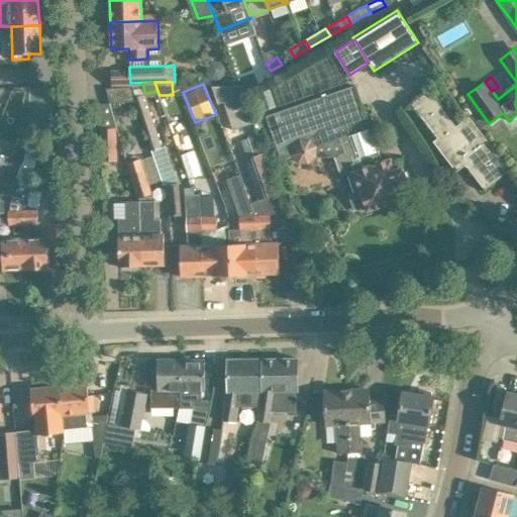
[(240,84),(211,85),(217,103),(224,101),(232,129),(252,123),(240,84)]
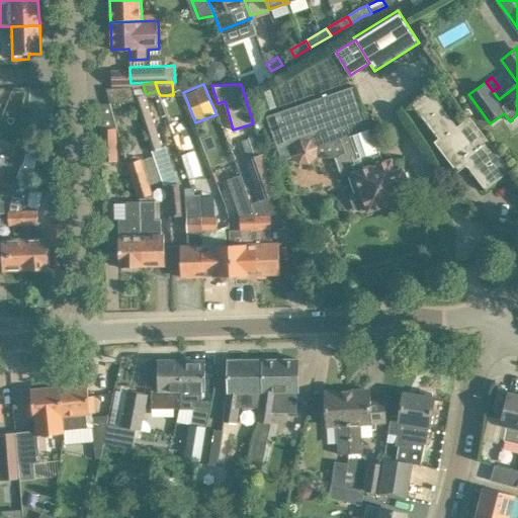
[(355,85),(266,115),(281,158),(281,159),(292,155),(298,163),(310,164),(318,157),(318,156),(319,147),(341,139),(346,153),(342,155),(338,158),(338,161),(341,172),(345,176),(349,176),(355,192),(352,195),(351,199),(353,207),(357,210),(362,211),(404,197),(400,186),(408,184),(403,169),(398,170),(395,171),(394,168),(391,160),(383,163),(378,150),(376,151),(369,130),(370,128),(355,85)]
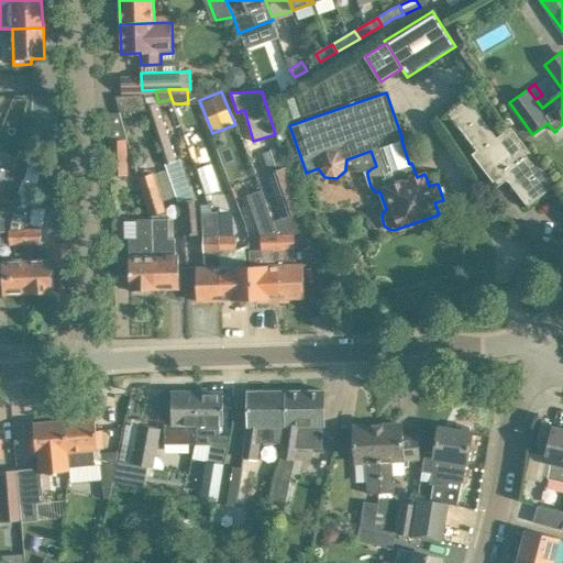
[(138,95),(116,96),(119,112),(141,110),(147,110),(142,94),(138,95)]
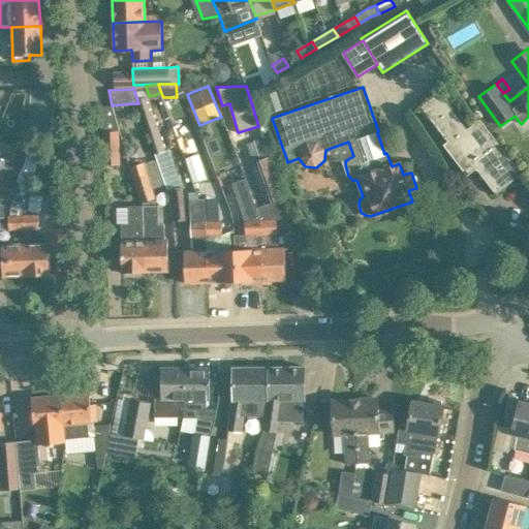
[(521,174),(479,119),(466,129),(438,93),(422,106),(448,141),(443,145),(467,176),(475,168),(495,193),(521,174)]
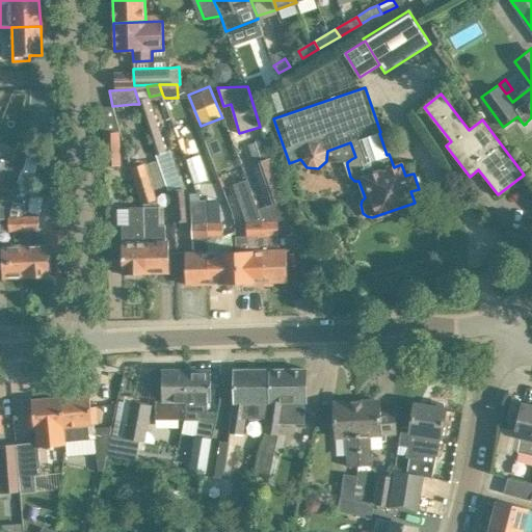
[(150,98),(139,101),(141,107),(157,155),(166,152),(166,150),(150,98)]
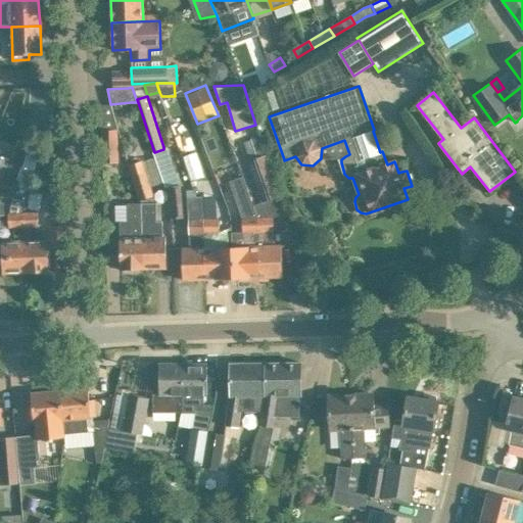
[(108,104),(100,105),(102,158),(117,157),(115,129),(108,104)]
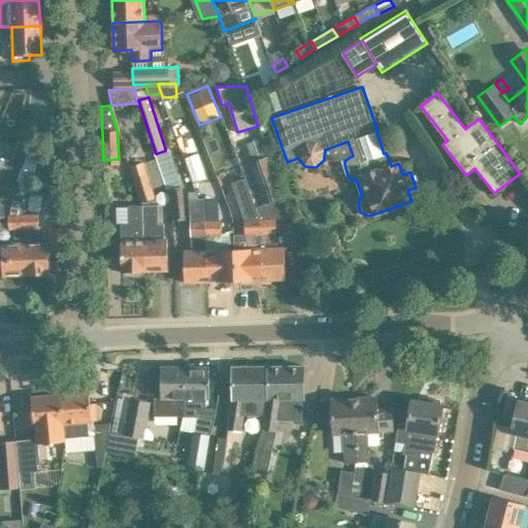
[(165,151),(156,154),(167,188),(170,188),(173,221),(186,220),(183,187),(179,174),(177,175),(169,150),(165,151)]
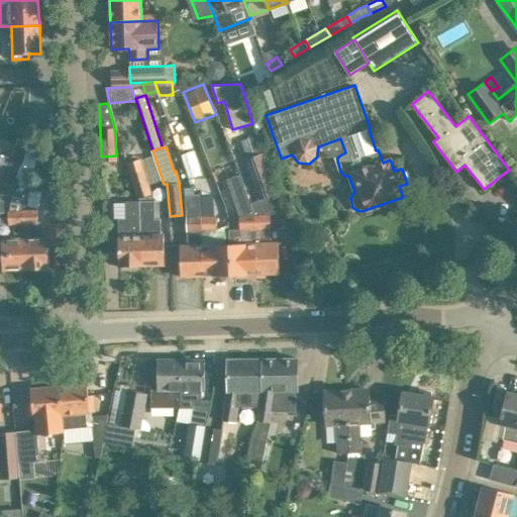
[(248,158),(244,159),(259,200),(265,198),(276,194),(277,194),(263,152),(248,158)]
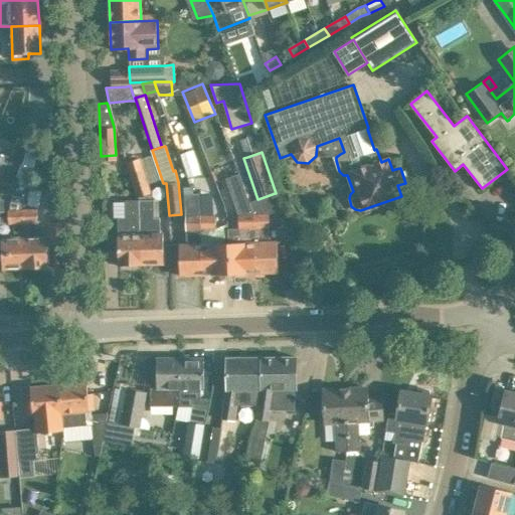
[(0,153),(0,183),(9,156),(0,153)]
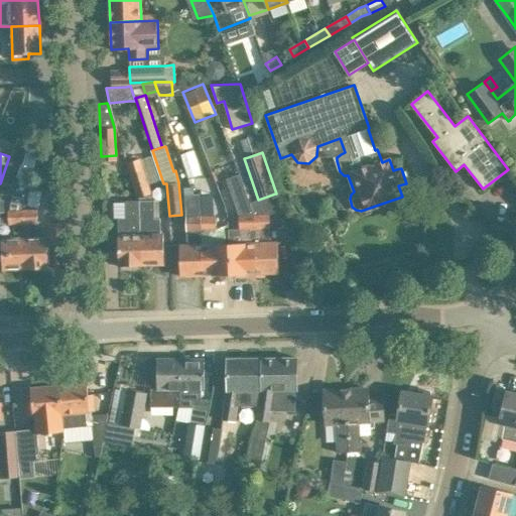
[(140,158),(128,162),(129,165),(131,172),(139,201),(138,201),(139,207),(141,265),(164,264),(163,244),(163,232),(161,232),(160,218),(154,218),(154,200),(153,200),(151,194),(152,194),(149,183),(141,159),(140,158)]
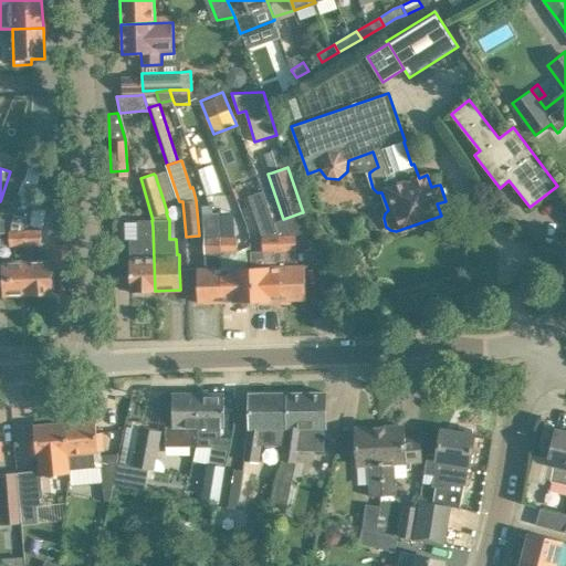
[(254,265),(255,301),(260,301),(262,303),(269,303),(272,301),(281,300),(280,236),(279,233),(263,190),(248,196),(262,236),(262,241),(263,250),(253,250),(254,265)]
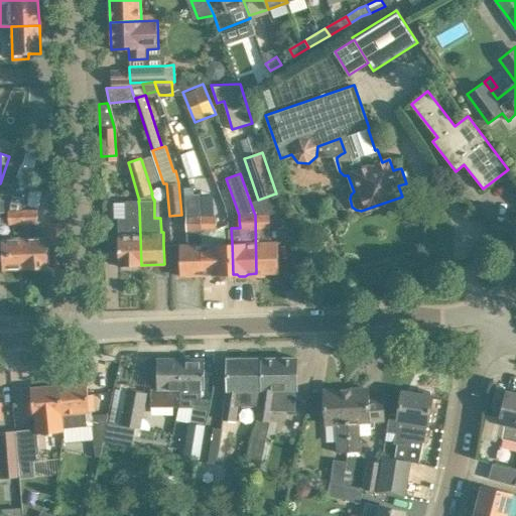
[(2,269),(25,268),(23,210),(20,210),(22,204),(23,204),(27,187),(17,184),(10,211),(9,211),(9,224),(15,223),(15,238),(1,238),(2,269)]
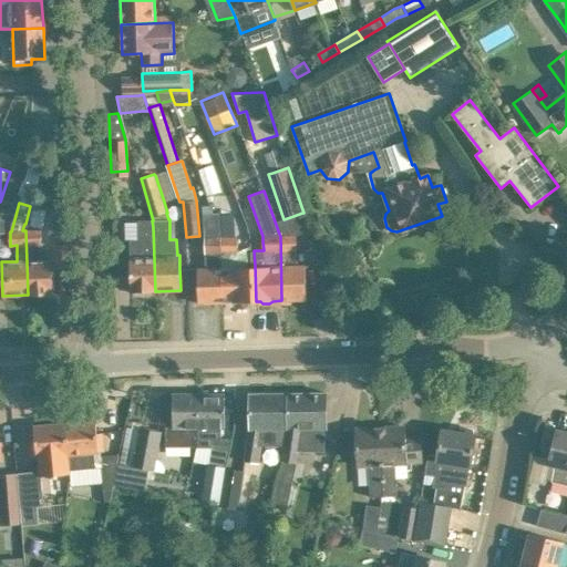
[(26,230),(28,295),(53,294),(52,267),(68,266),(66,244),(66,206),(52,206),(53,238),(51,238),(52,259),(43,259),(42,244),(42,230),(26,230)]
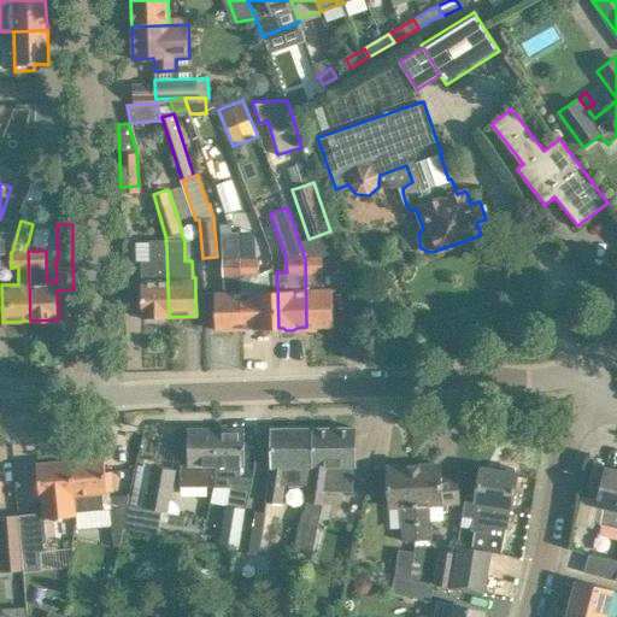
[(216,330),(242,329),(240,259),(241,259),(240,241),(240,231),(222,233),(224,292),(215,292),(216,330)]
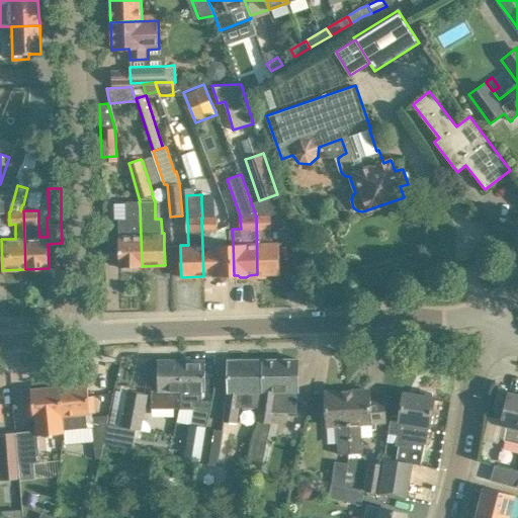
[(126,220),(117,220),(119,267),(122,266),(123,269),(132,268),(133,266),(142,266),(140,207),(139,201),(125,201),(126,220)]
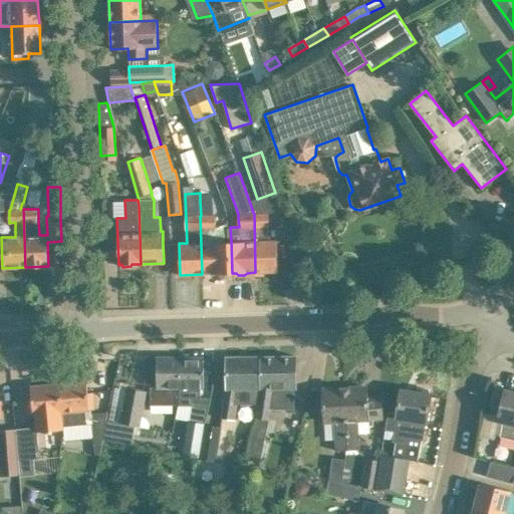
[(200,216),(202,274),(232,273),(231,241),(211,242),(211,229),(216,229),(215,201),(200,201),(201,216),(200,216)]
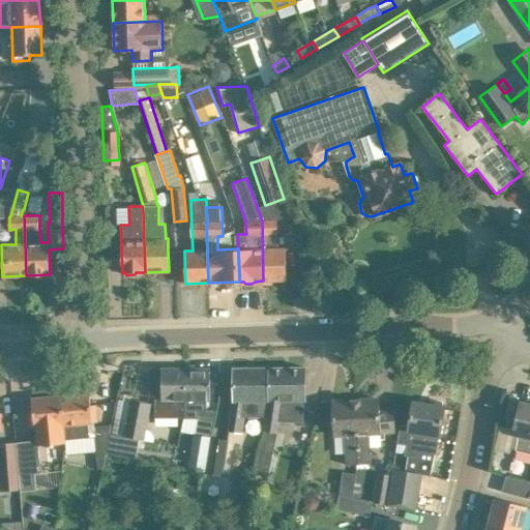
[(262,221),(263,281),(286,281),(285,247),(277,248),(276,218),(261,218),(262,221)]
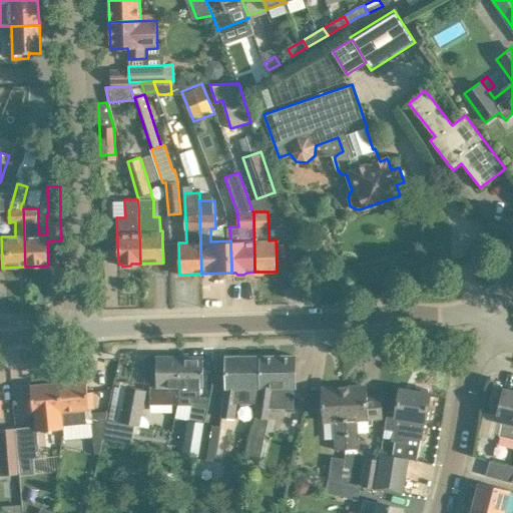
[(235,404),(257,404),(259,388),(260,388),(260,355),(225,356),(225,389),(221,417),(233,419),(235,404)]
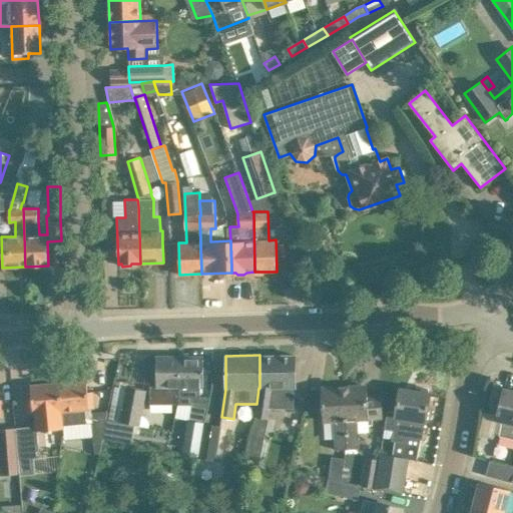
[(259,388),(257,404),(255,414),(268,416),(270,417),(272,406),(292,406),(291,388),(296,388),(295,355),(260,355),(260,388),(259,388)]
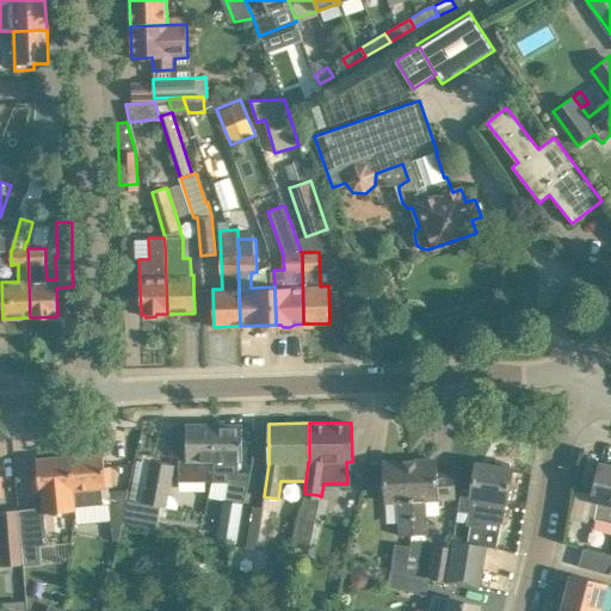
[(178,482),(210,482),(214,461),(214,425),(186,424),(186,460),(178,460),(178,482)]
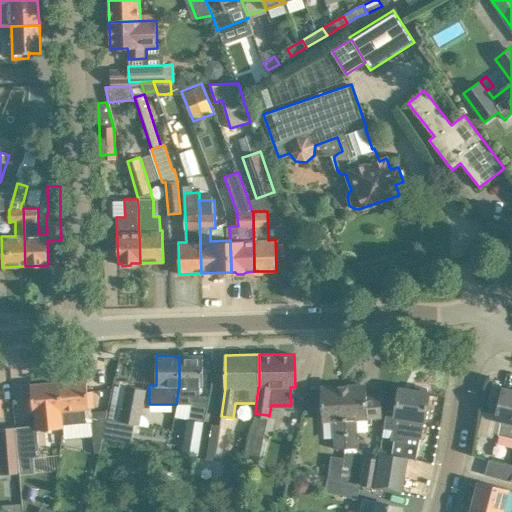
[(203,356),(179,356),(179,386),(176,404),(191,404),(191,397),(200,397),(200,386),(203,386),(203,356)]
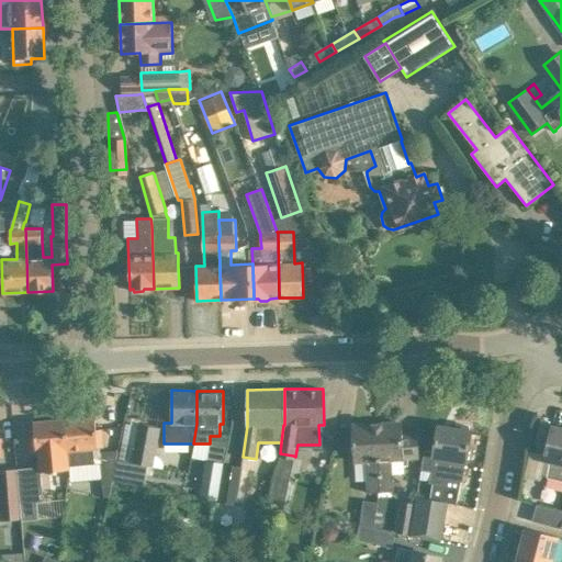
[(68,461),(67,470),(70,470),(69,465),(94,463),(93,448),(98,447),(94,417),(64,420),(68,461)]
